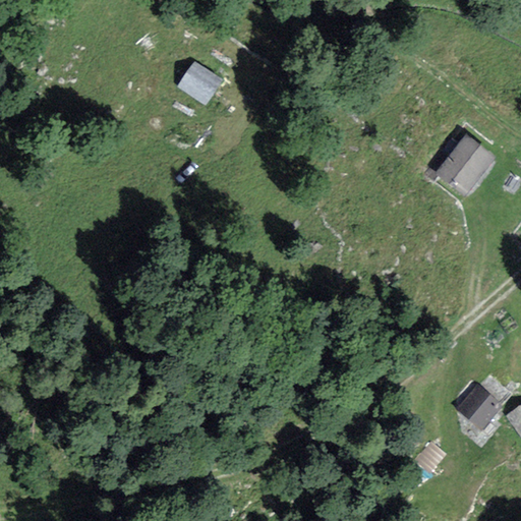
[(222,80),(194,61),(176,88),(204,107),(222,80)]
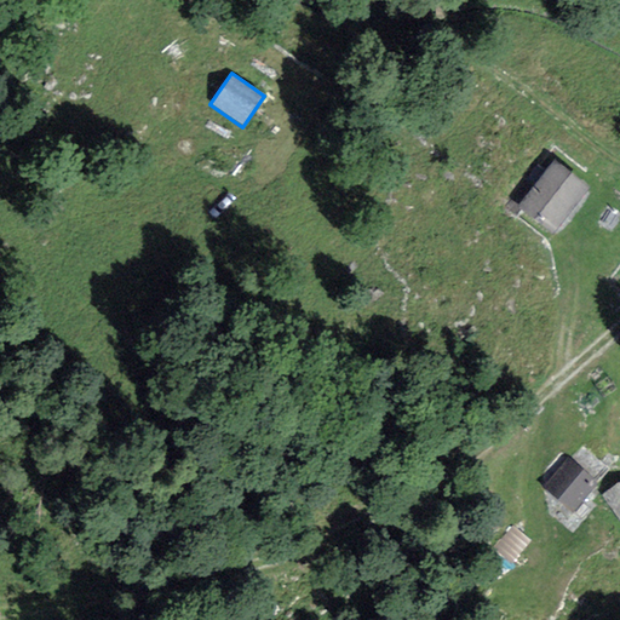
[(589,189),(556,161),(518,206),(552,234),(589,189)]
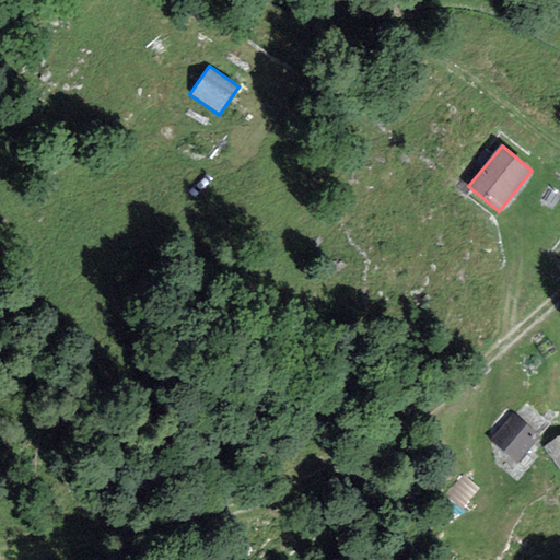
[(541,435),(512,412),(489,440),(517,464),(541,435)]
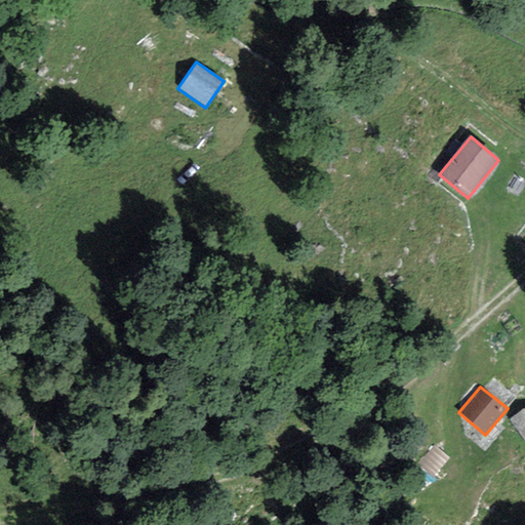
[(524,408),(511,418),(524,440),(524,408)]
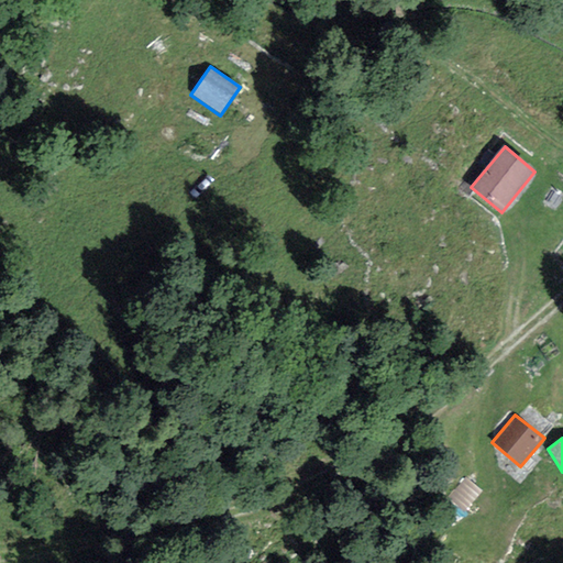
[(483,492),(467,476),(446,497),(464,514),(483,492)]
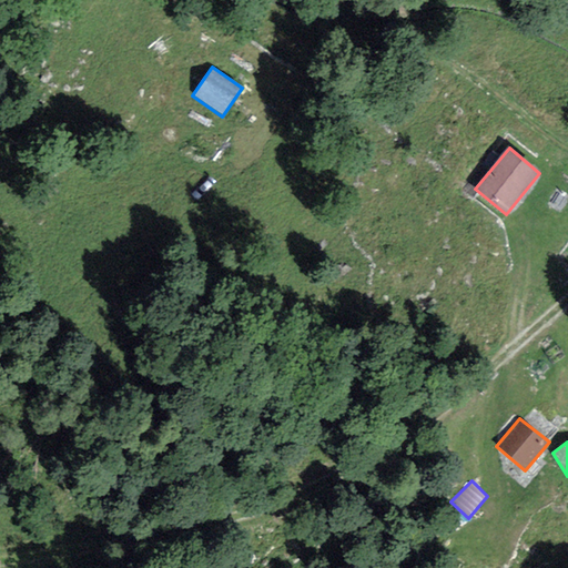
All buildings are outlined.
